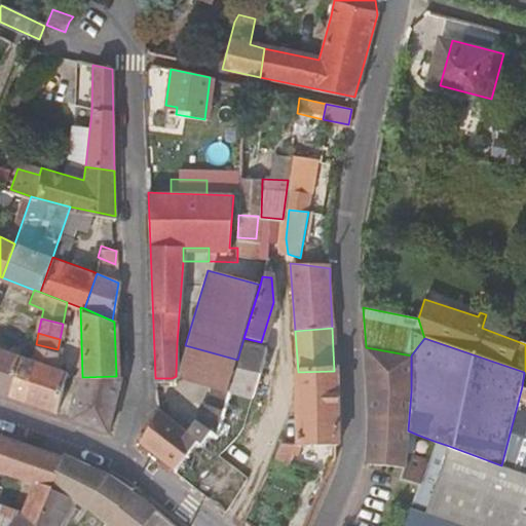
[(237,360),(228,390),(251,397),(252,397),(257,382),(267,351),(266,349),(242,342),(237,360)]
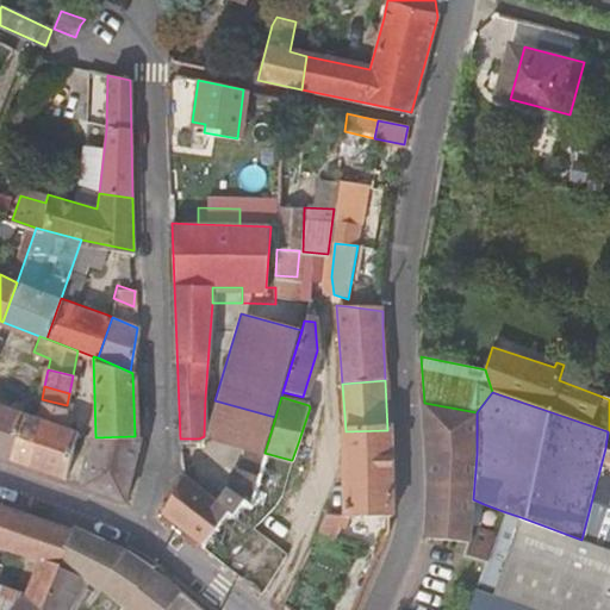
[(29,415),(13,460),(64,479),(76,431),(63,427),(67,405),(42,399),(39,416),(38,417),(35,417),(29,415)]
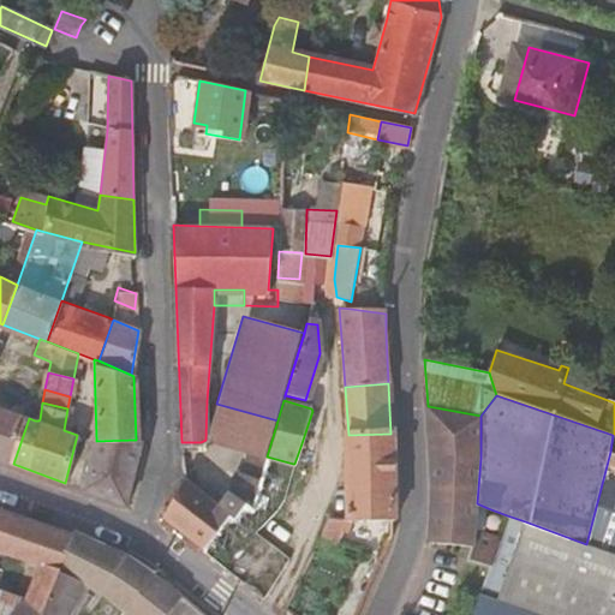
[(208,435),(206,440),(251,453),(267,457),(278,421),(216,404),(208,435)]
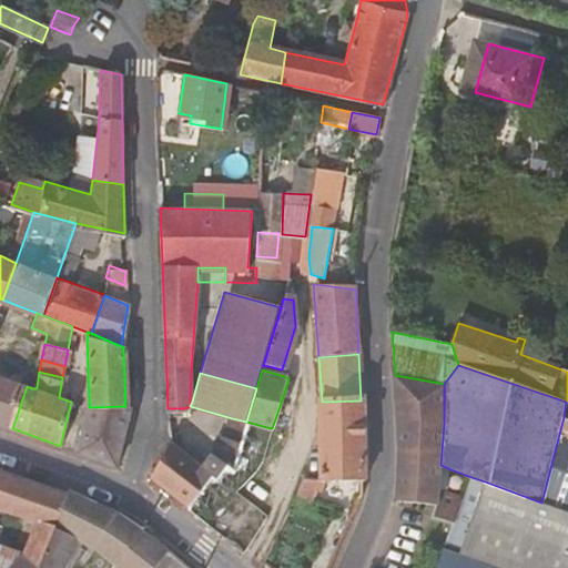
[(444,384),(395,375),(396,397),(399,459),(399,497),(436,503),(437,517),(450,521),(459,498),(438,492),(440,465),(444,423),(444,384)]
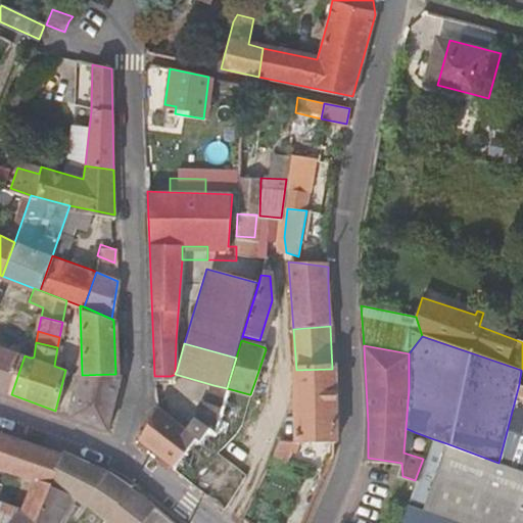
[(0,346),(0,390),(11,394),(25,355),(0,346)]
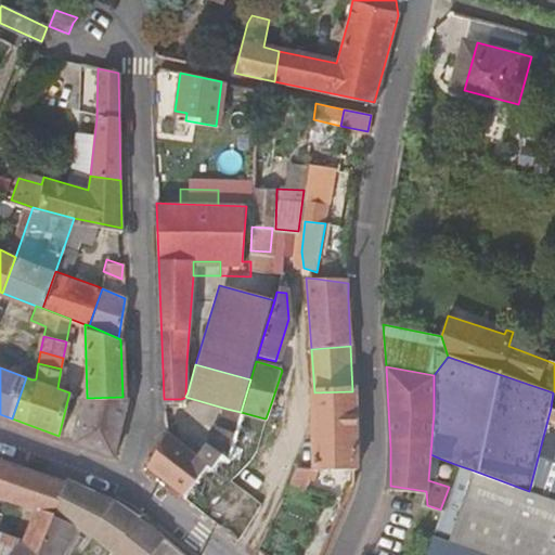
[(314,392),(314,468),(353,469),(352,391),(314,392)]
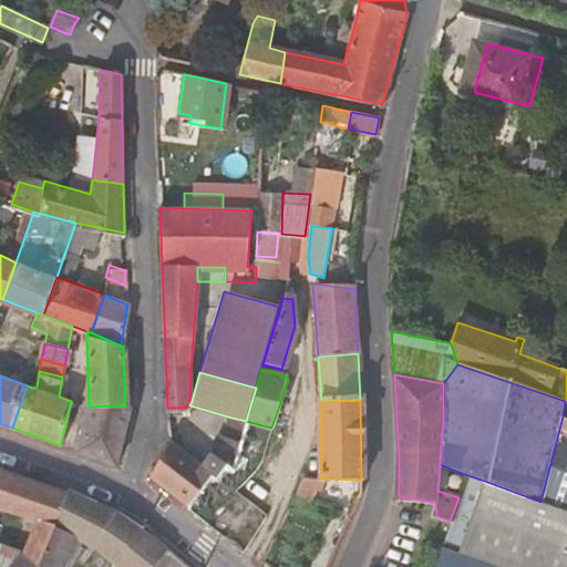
[(89,406),(79,452),(116,465),(130,405),(125,405),(89,406)]
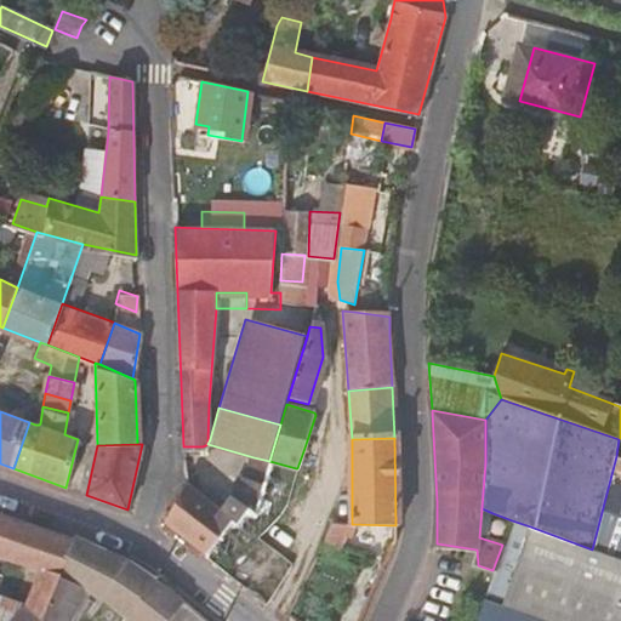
[(620,457),(616,456),(592,550),(620,559),(620,457)]
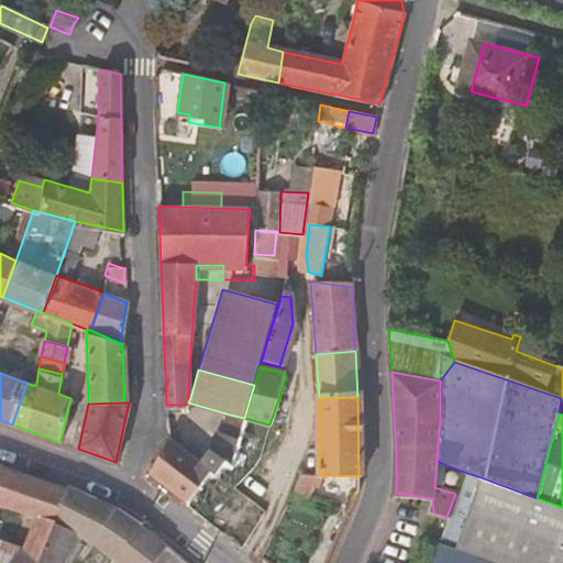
[(201,462),(168,438),(148,471),(186,501),(211,470),(214,472),(224,456),(231,462),(243,421),(228,417),(201,462)]
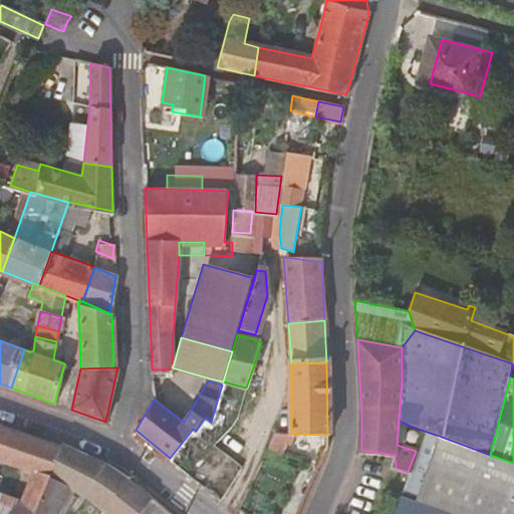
[(193,429),(170,458),(196,480),(220,499),(240,465),(214,444),(234,422),(244,392),(222,384),(211,422),(205,417),(196,431),(193,429)]
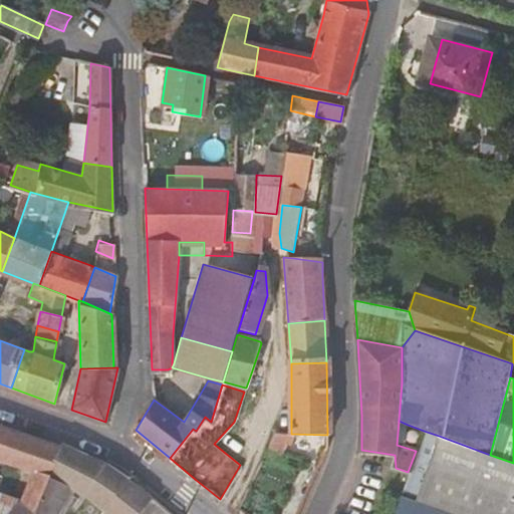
[(0,513),(0,461),(34,472),(24,499),(23,502),(33,508),(60,445),(0,423),(0,513)]
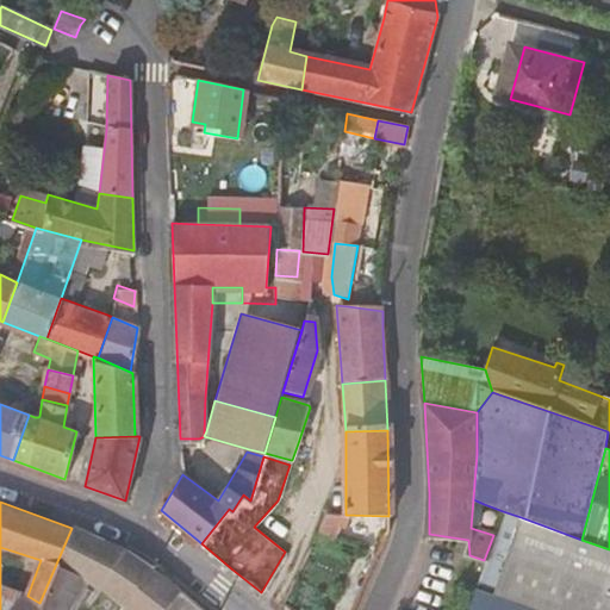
[(493,535),(484,560),(474,584),(493,592),(521,517),(503,511),(493,535)]
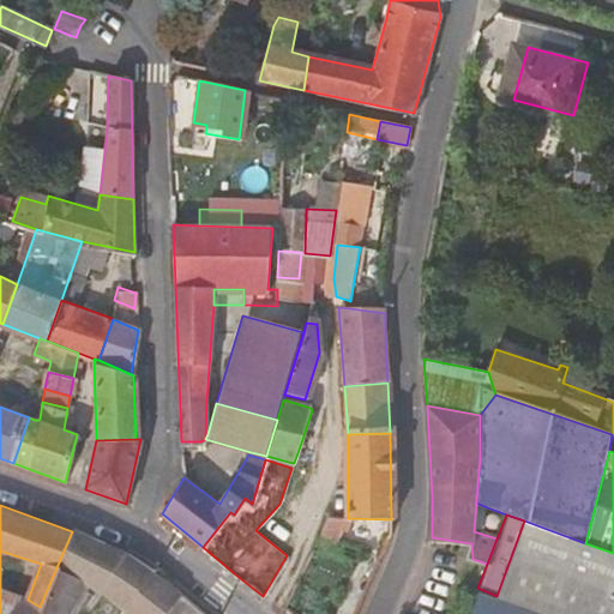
[(327,517),(319,534),(337,541),(348,518),(327,517)]
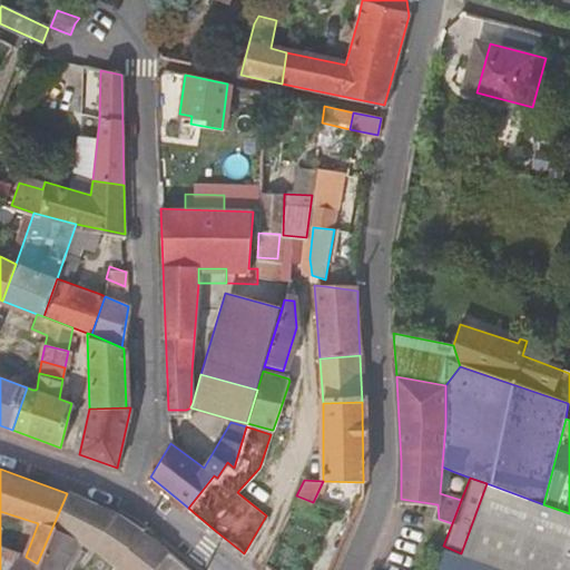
[(569,569),(569,513),(543,504),(487,483),(461,553),(460,556),(489,566),(501,569),(569,569)]
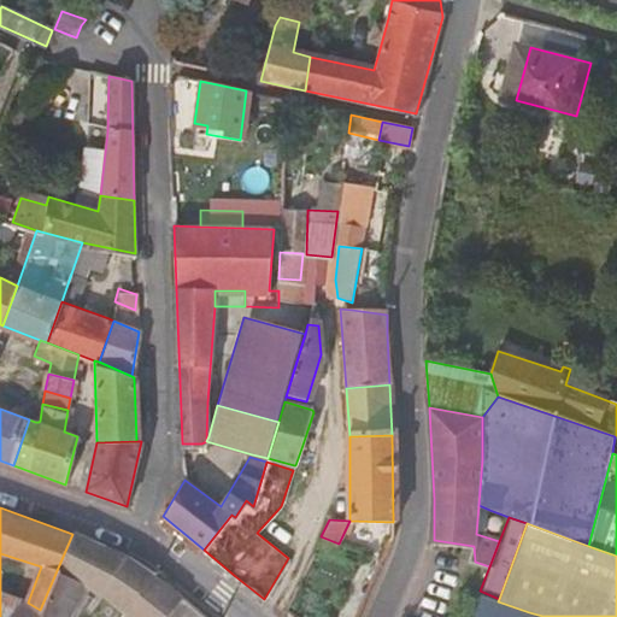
[(69,616),(86,586),(105,595),(130,558),(74,532),(72,534),(40,610),(28,603),(15,616),(69,616)]
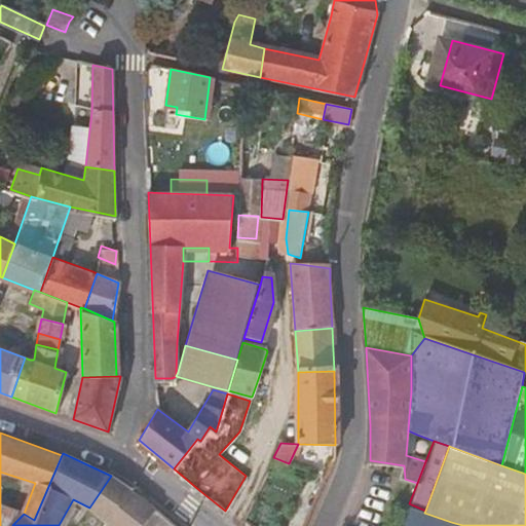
[(321,479),(326,482),(333,462),(328,460),(321,479)]
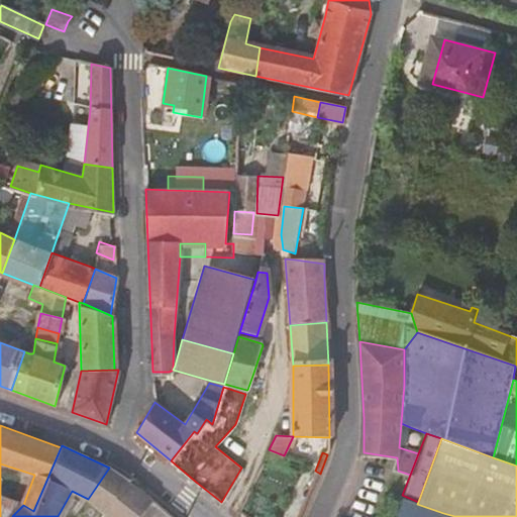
[(104,513),(127,478),(119,472),(109,468),(88,499),(104,513)]
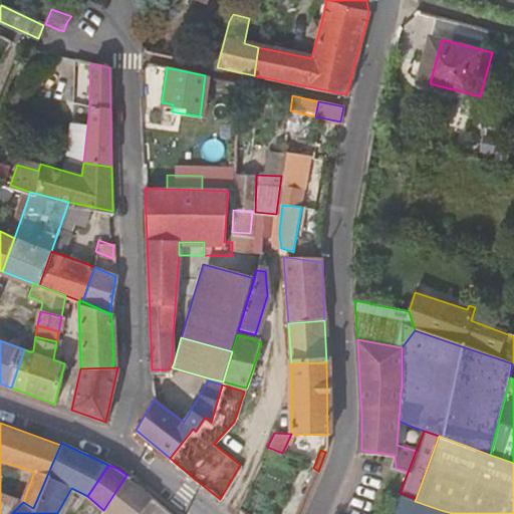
[(175,513),(126,475),(103,510),(100,513),(175,513)]
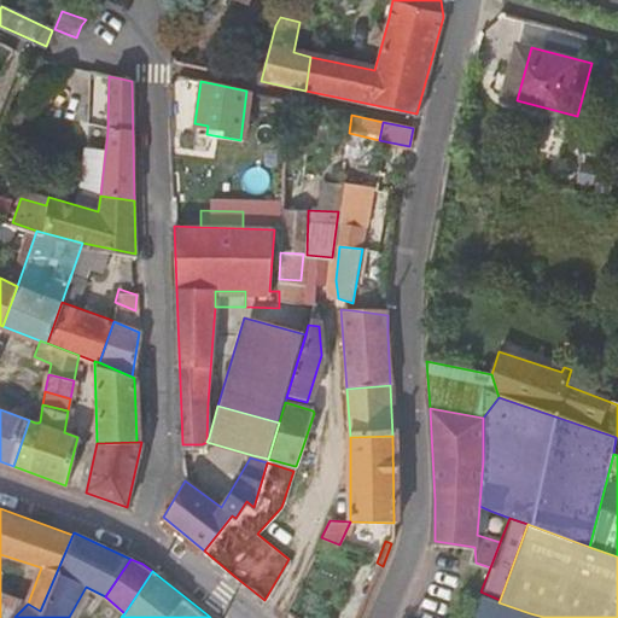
[(0,617),(15,617),(28,604),(29,600),(0,589),(0,617)]
